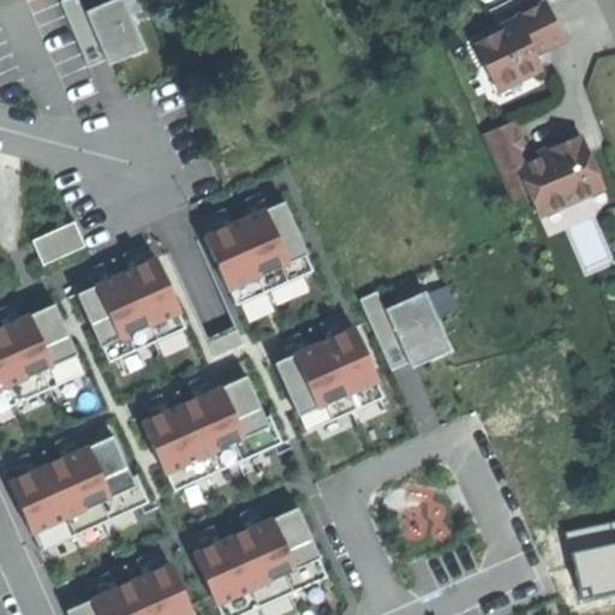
[(85,11),(81,0),(61,0),(60,1),(67,19),(85,11)]
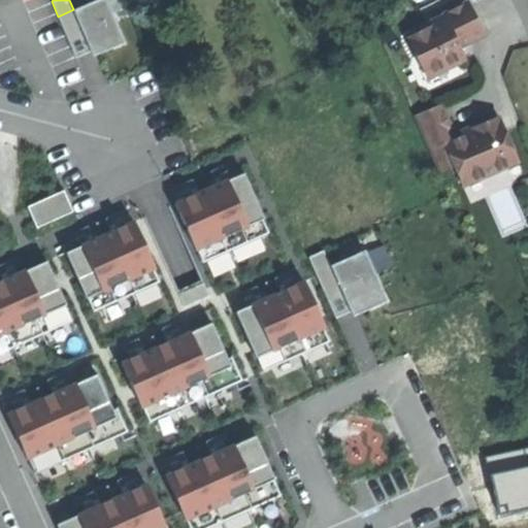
[(124,42),(105,0),(95,0),(73,9),(58,17),(75,58),(91,52),(107,44),(109,48),(124,42)]
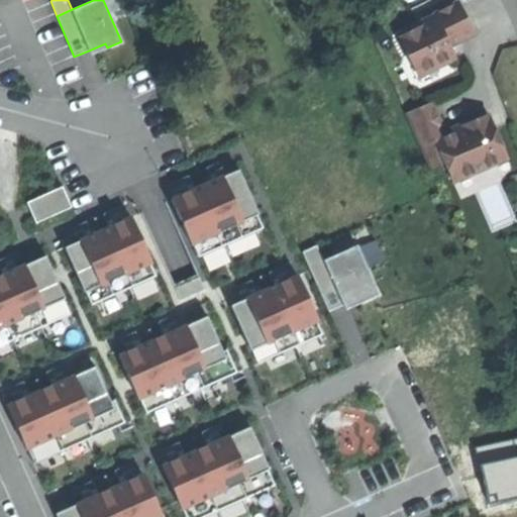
[(445,39),(471,27),(457,0),(456,0),(415,20),(417,25),(398,34),(418,75),(454,58),(445,39)]
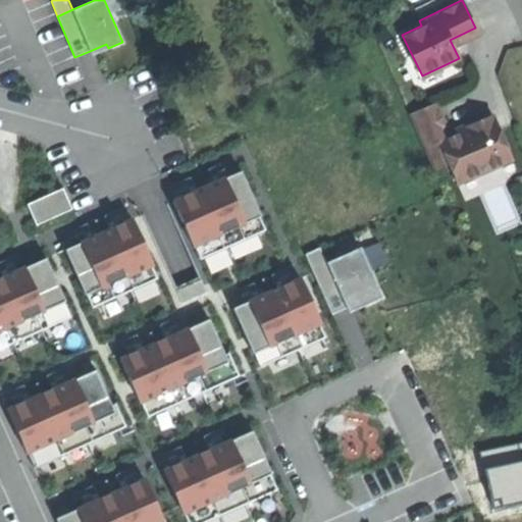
[(90,51),(92,55),(108,48),(106,44),(90,51)]
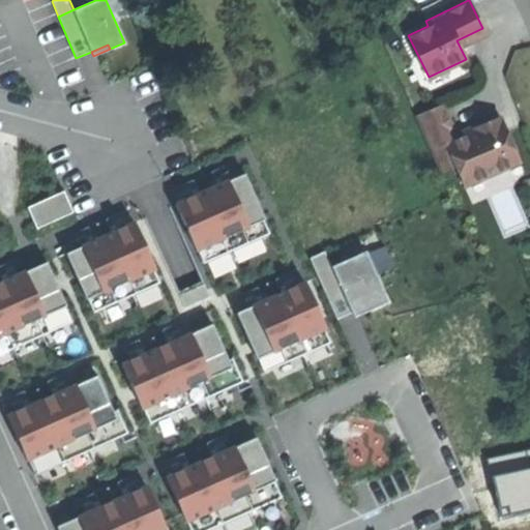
[(454,136),(441,105),(415,116),(429,146),(445,140),(454,136)]
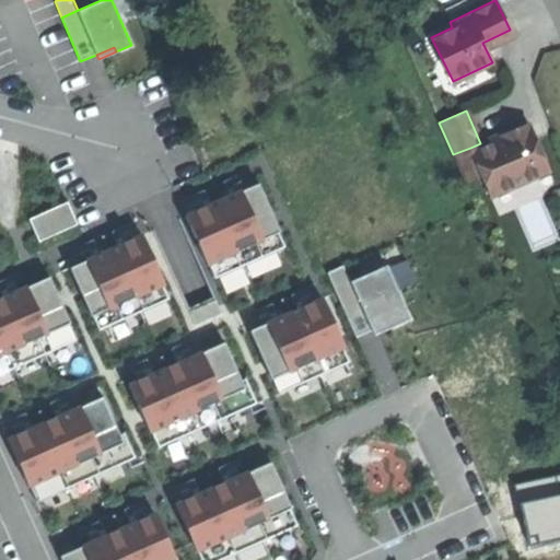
[(549,171),(528,124),(499,137),(501,140),(471,152),(482,176),(491,196),(549,171)]
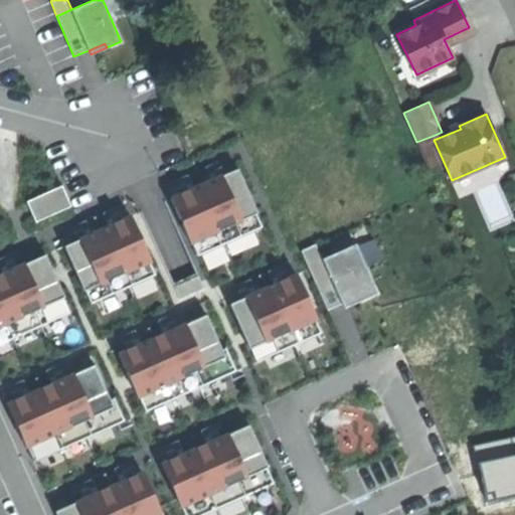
[(416,142),(427,169),(444,162),(434,140),(433,136),(416,142)]
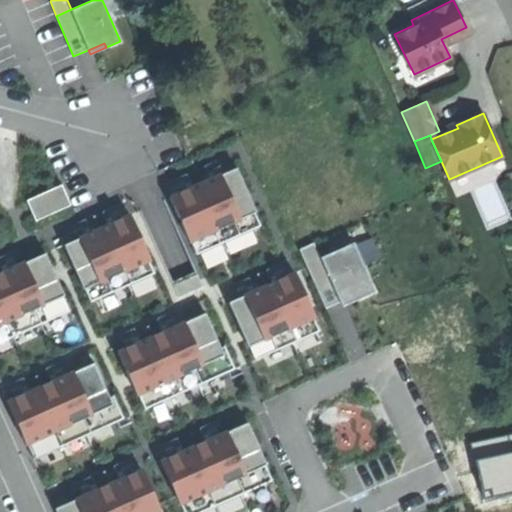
[(236,167),(170,197),(179,217),(183,215),(190,230),(186,232),(190,241),(196,254),(261,226),(255,212),(253,207),(245,210),(241,199),(249,196),(236,167)]
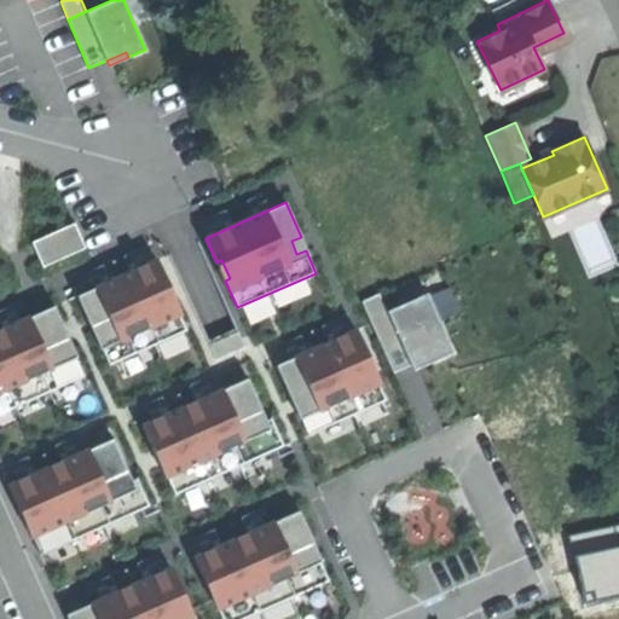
[(32,242),(42,267),(85,248),(74,224),(32,242)]
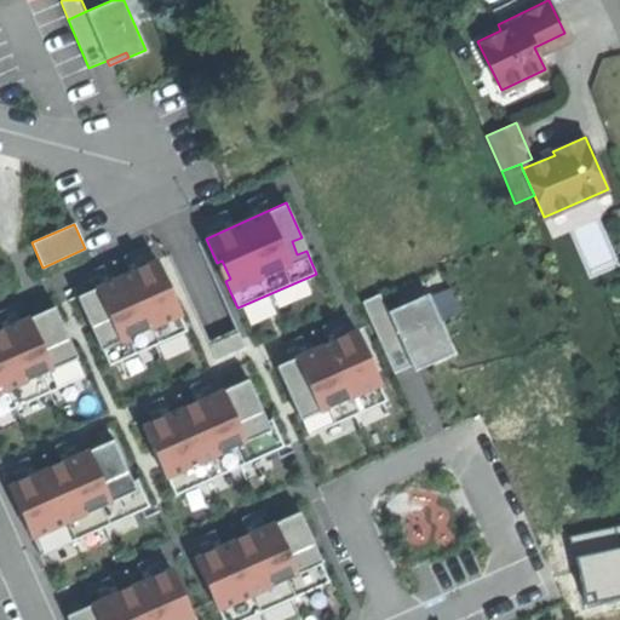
[(309,257),(310,257),(302,237),(292,241),(297,254),(306,251),(309,257)]
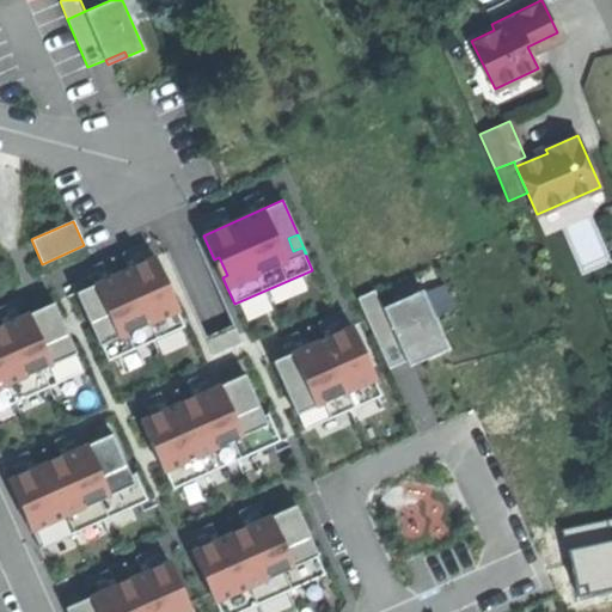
[(155,257),(77,292),(87,317),(95,314),(98,322),(92,325),(101,344),(108,361),(185,326),(178,310),(173,299),(169,301),(161,283),(166,281),(155,257)]
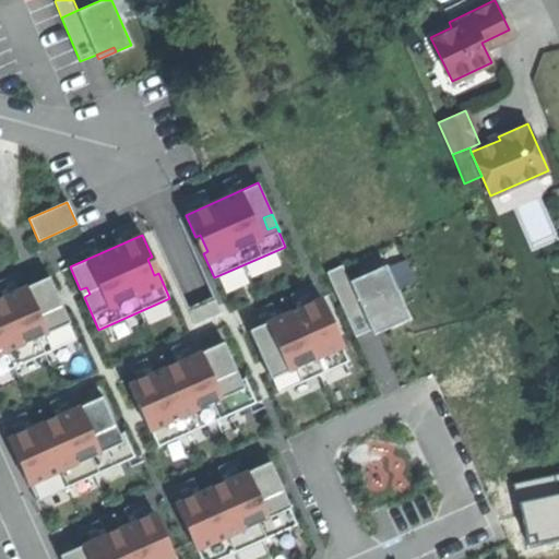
[(195,237),(206,263),(207,263),(203,253),(207,251),(200,235),(195,237)]
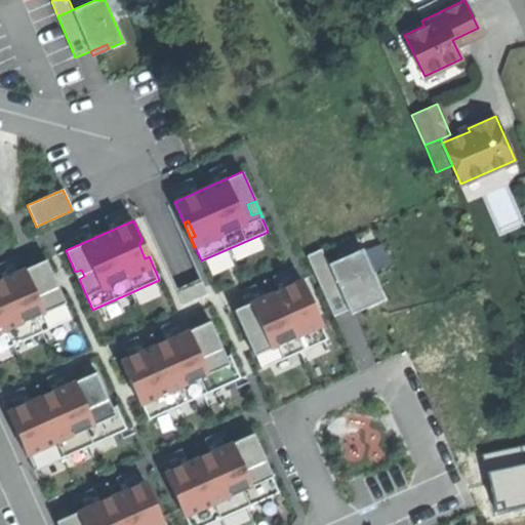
[(149,256),(153,266),(154,266),(143,241),(138,243),(145,258),(149,256)]
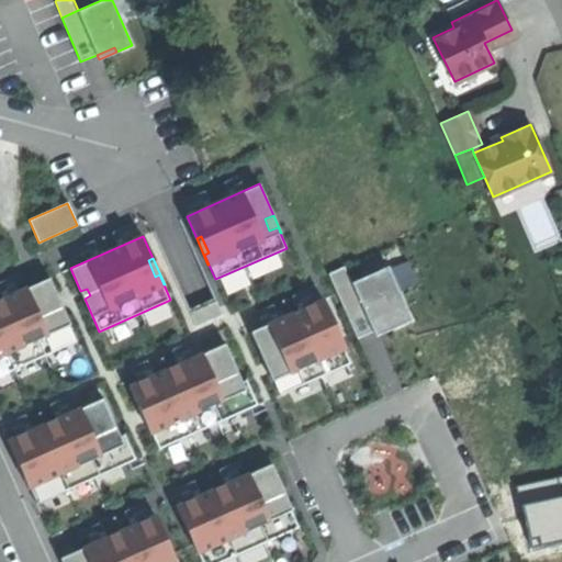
[(412,321),(388,266),(351,282),(335,290),(357,338),(373,332),(391,324),(393,328),(412,321)]
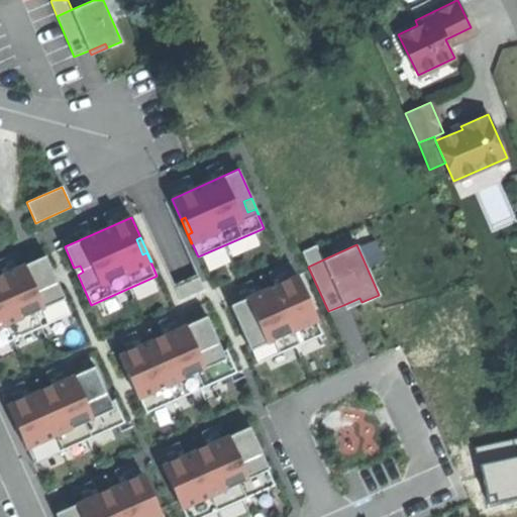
[(323,260),(316,245),(302,251),(308,267),(323,260)]
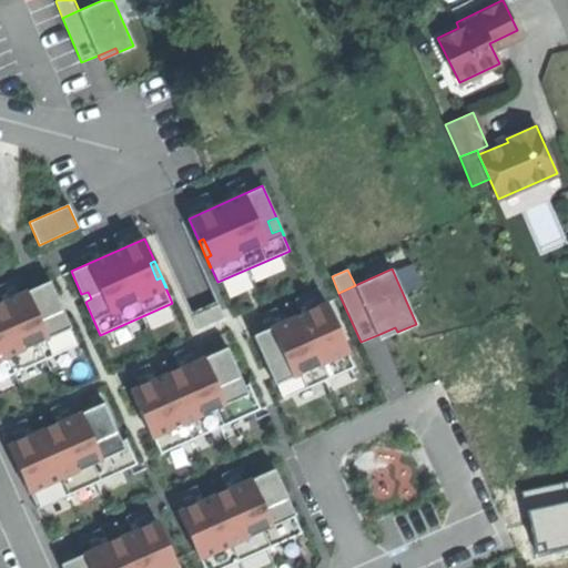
[(4,301),(0,302),(0,379),(78,345),(71,330),(67,318),(62,321),(56,304),(60,302),(50,281),(18,295),(22,306),(9,312),(4,301)]
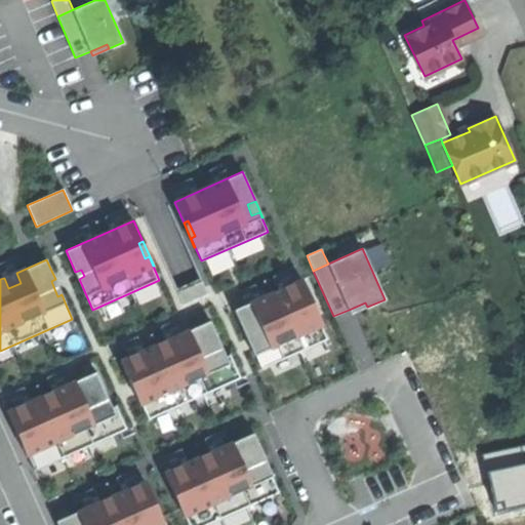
[(75,272),(85,296),(86,295),(79,279),(84,276),(81,270),(75,272)]
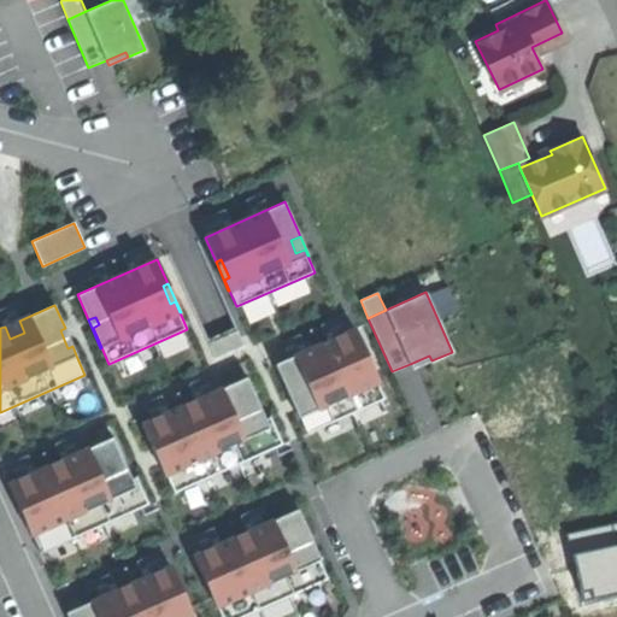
[(72,346),(77,358),(78,358),(65,328),(60,330),(68,348),(72,346)]
